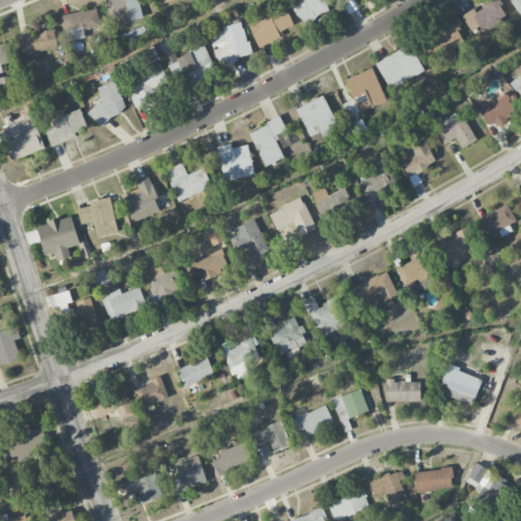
[(142,18),(136,0),(107,0),(113,20),(122,17),(123,23),(142,18)]
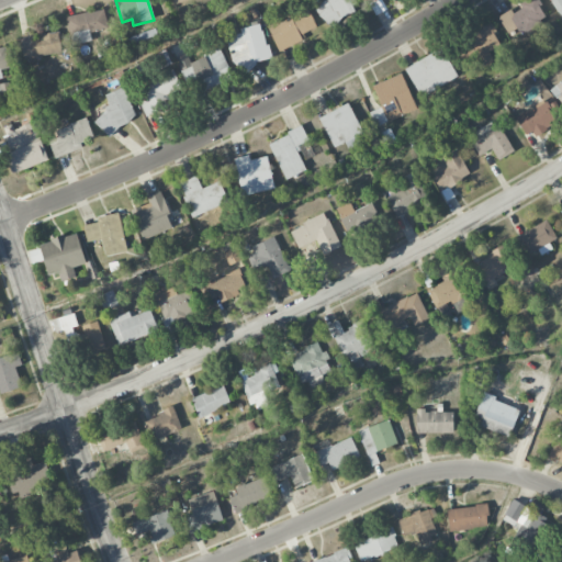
[(327,0),(315,6),(325,26),(359,12),(353,0),(327,0)]
